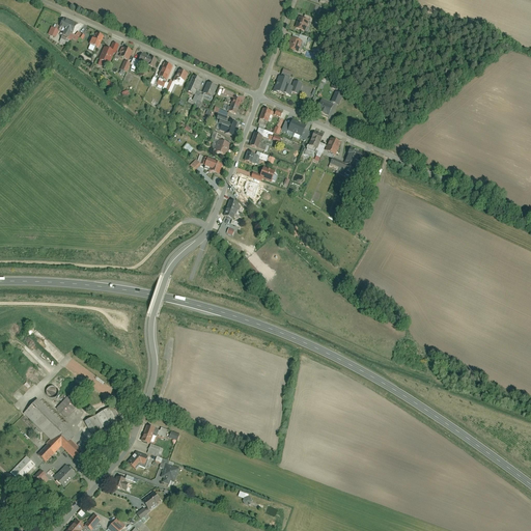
[(76,22),(64,17),(59,27),(63,28),(61,35),(73,39),(74,35),(71,33),(76,22)]
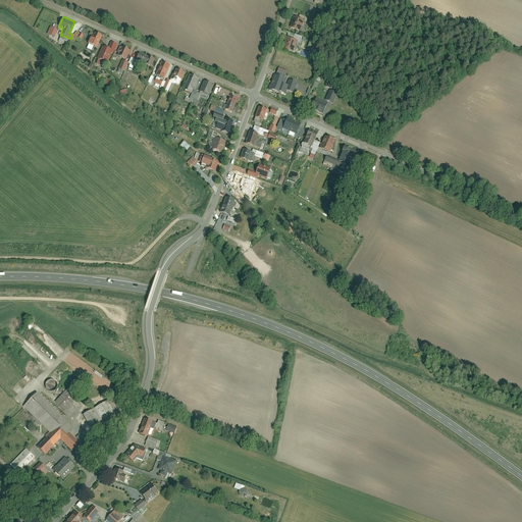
[(298,18),(293,16),(289,28),(299,32),(303,20),(298,18)]
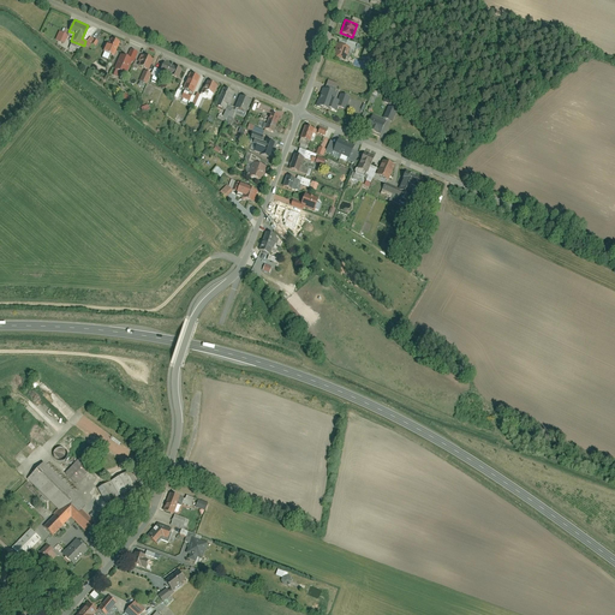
[(63,34),(59,31),(55,40),(64,43),(67,35),(66,35),(63,34)]
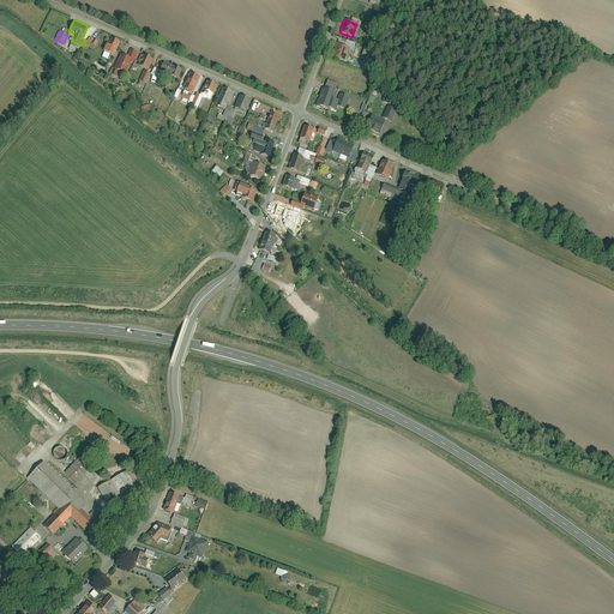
[(113,56),(119,42),(110,38),(108,44),(106,44),(103,52),(113,56)]
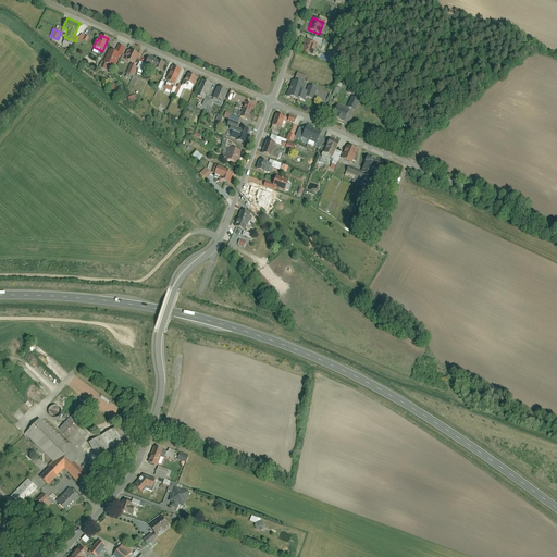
[(317,44),(305,39),(300,51),(312,56),(317,44)]
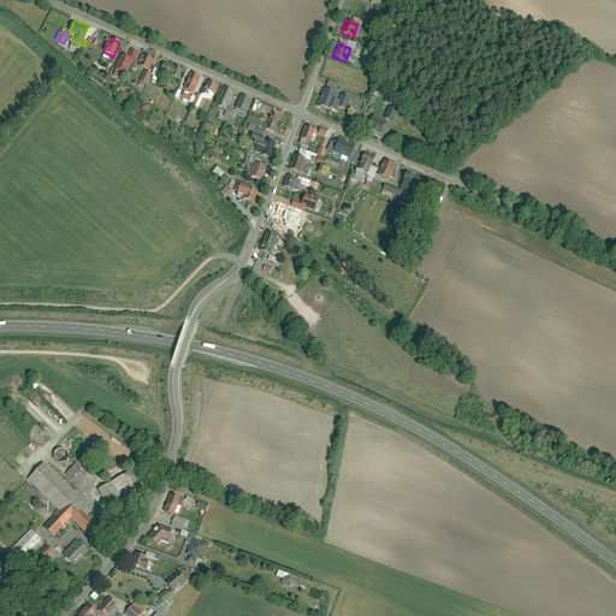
[(134,61),(137,53),(130,49),(126,58),(132,60),(134,61)]
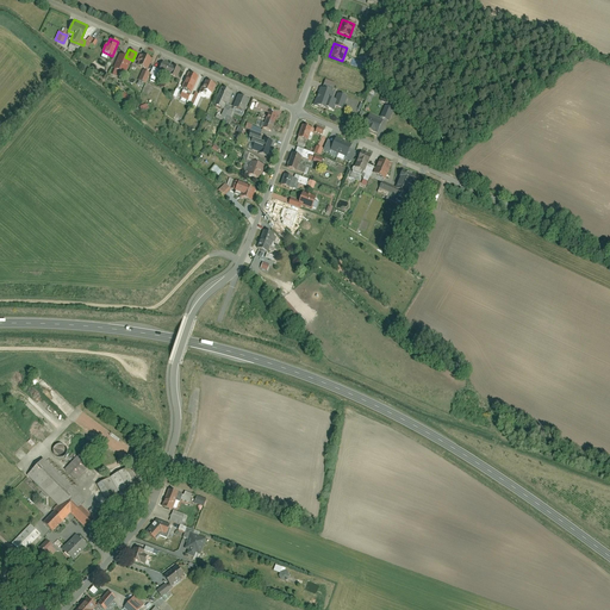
[(151,58),(141,54),(137,62),(138,62),(137,66),(147,69),(151,58)]
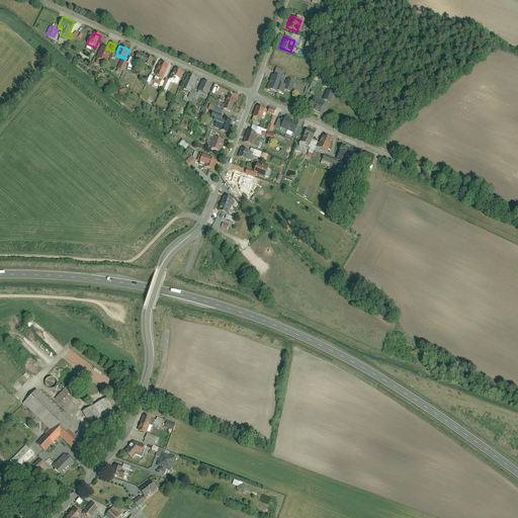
[(106,49),(101,47),(96,59),(106,63),(111,51),(106,49)]
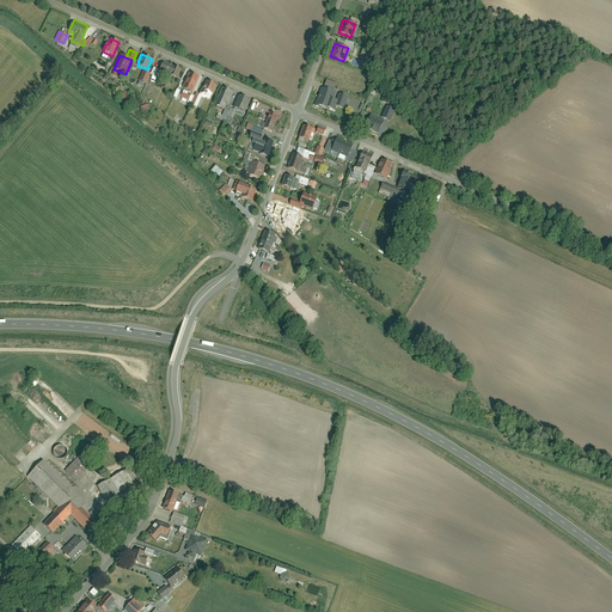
[(181,69),(163,62),(159,72),(177,79),(181,69)]
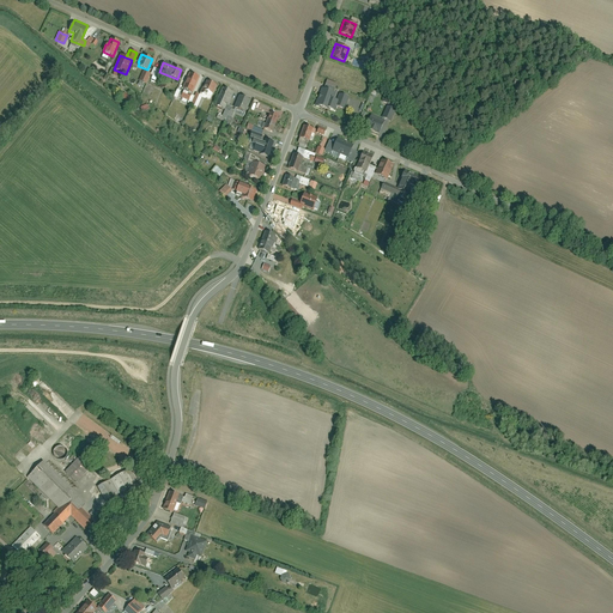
[(150,74),(144,71),(139,83),(145,86),(150,74)]
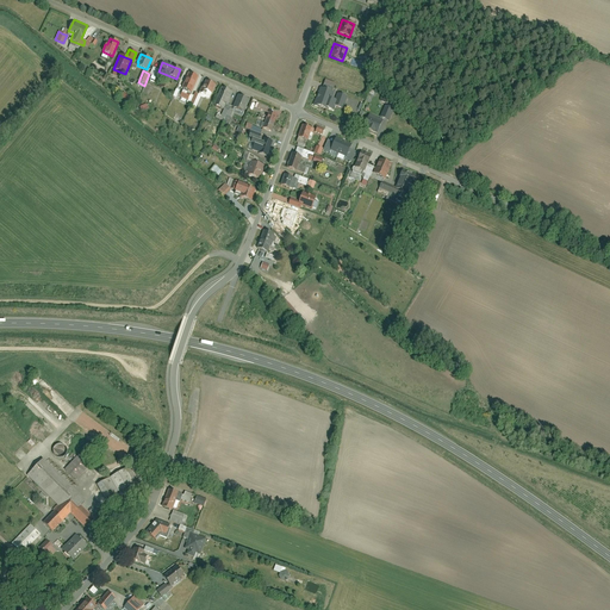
[(198,78),(188,73),(182,88),(191,92),(198,78)]
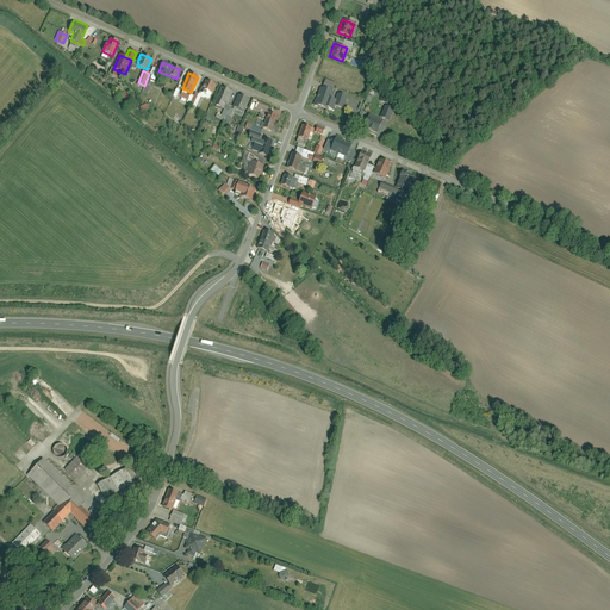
[(216,85),(204,80),(199,92),(201,93),(203,91),(211,94),(216,85)]
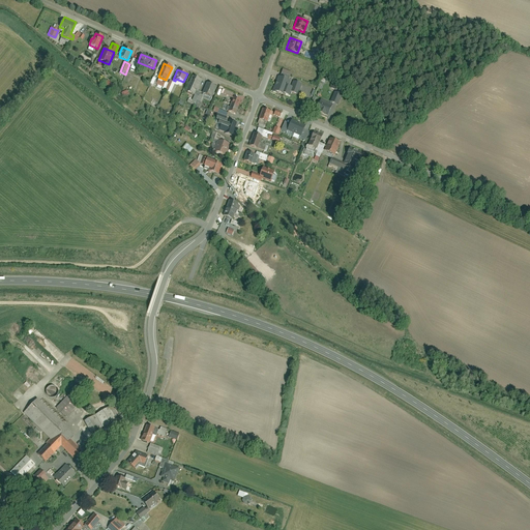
[(291,72),(283,69),(280,77),(288,80),(291,72)]
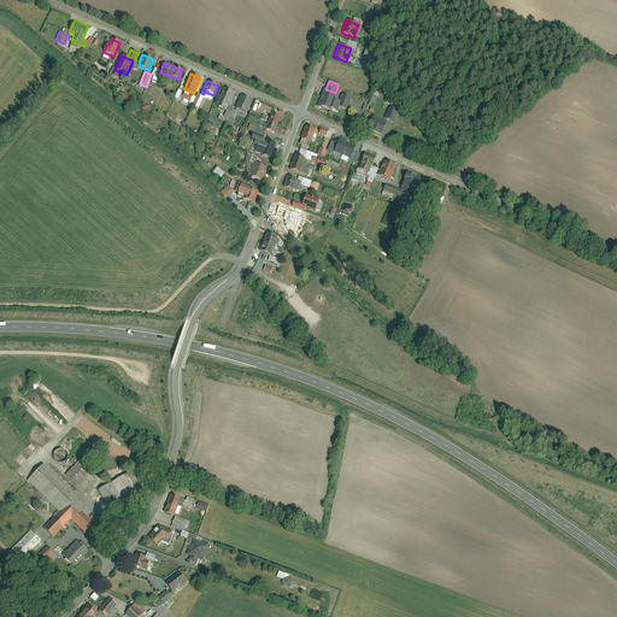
[(234,93),(224,88),(217,106),(227,110),(229,106),(234,93)]
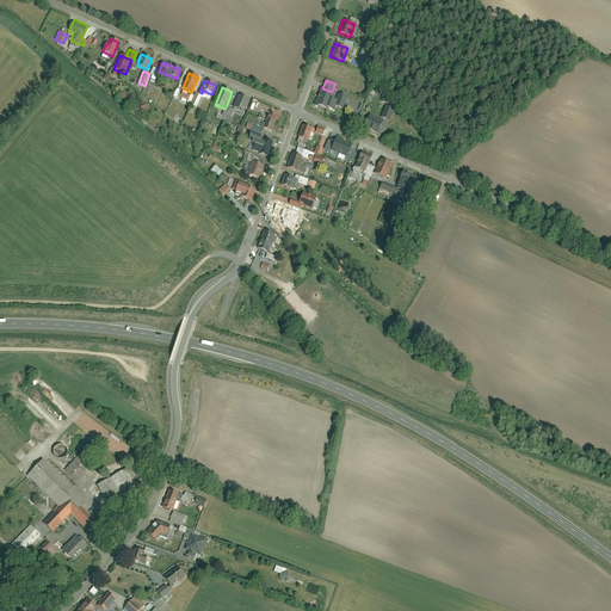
[(322,88),(320,88),(314,105),(328,110),(328,109),(334,111),(335,106),(333,106),(335,100),(332,99),(334,93),(332,92),(322,88)]
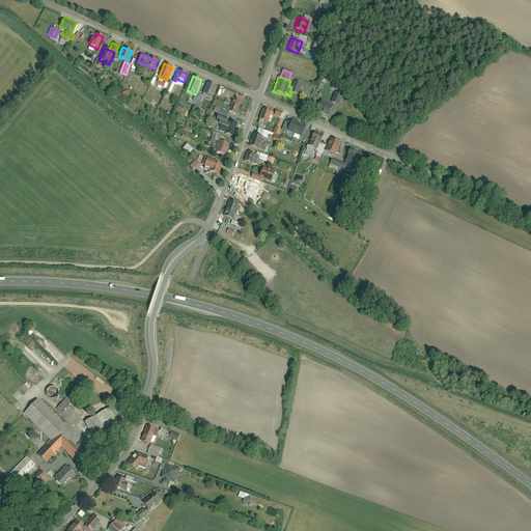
[(169,81),(165,91),(171,93),(175,83),(169,81)]
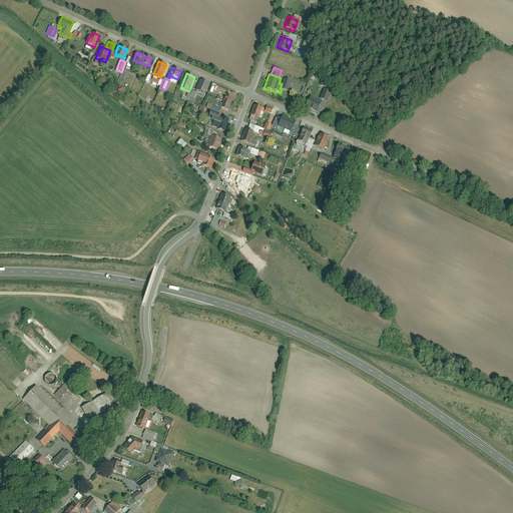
[(292,81),(284,78),(282,84),(280,89),(282,89),(288,91),(292,81)]
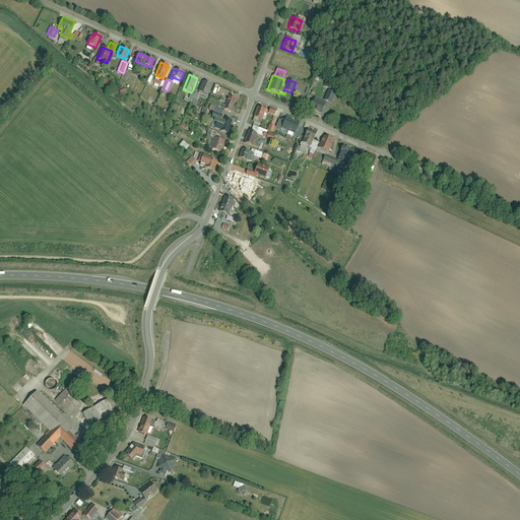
[(212,85),(203,81),(198,91),(208,95),(212,85)]
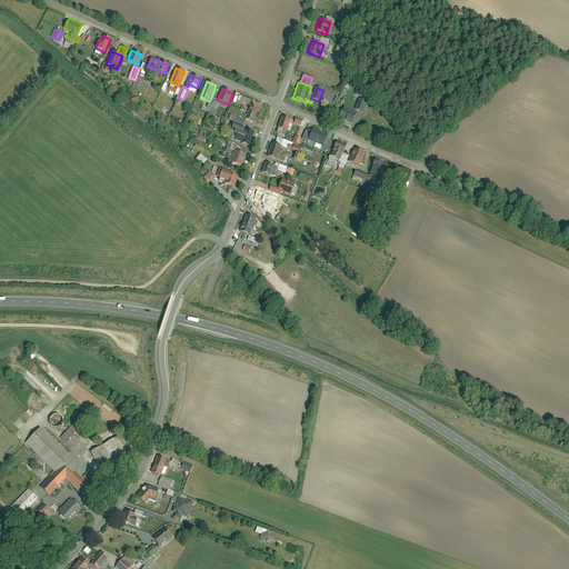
[(250,100),(239,96),(237,100),(248,105),(250,100)]
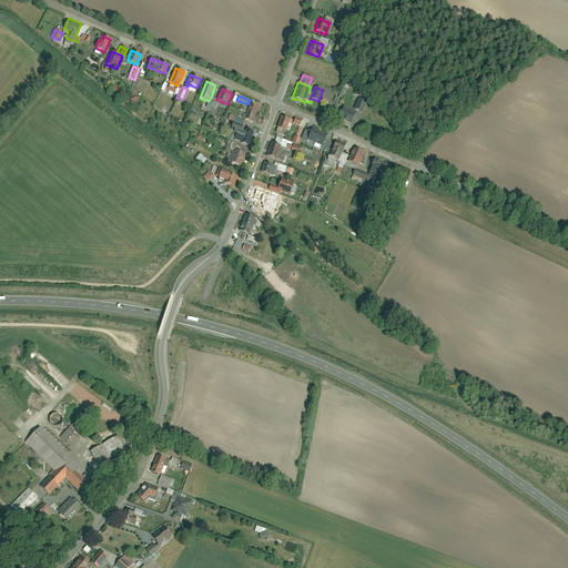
[(205,111),(209,112),(214,101),(214,100),(211,98),(209,101),(205,111)]
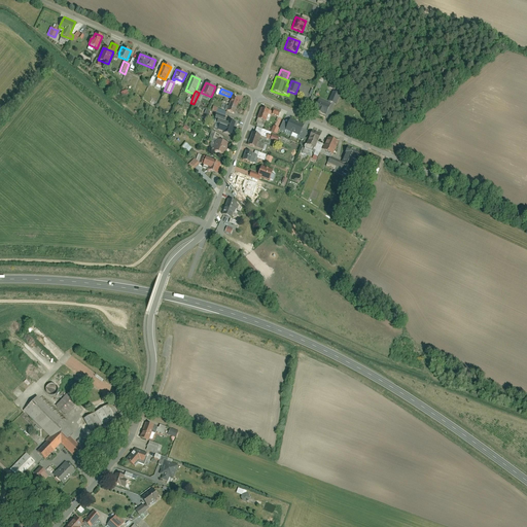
[(339,95),(332,92),(328,102),(335,104),(339,95)]
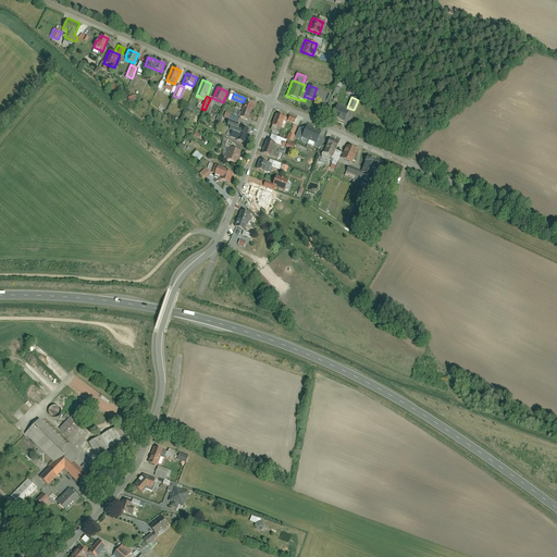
[(214,101),(210,99),(205,110),(210,112),(214,101)]
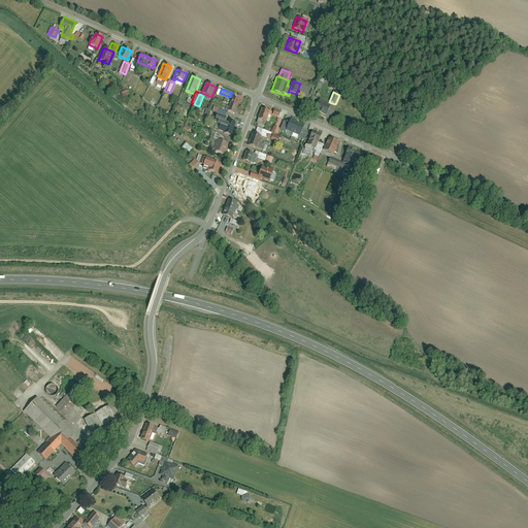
[(240,100),(231,97),(227,110),(235,113),(240,100)]
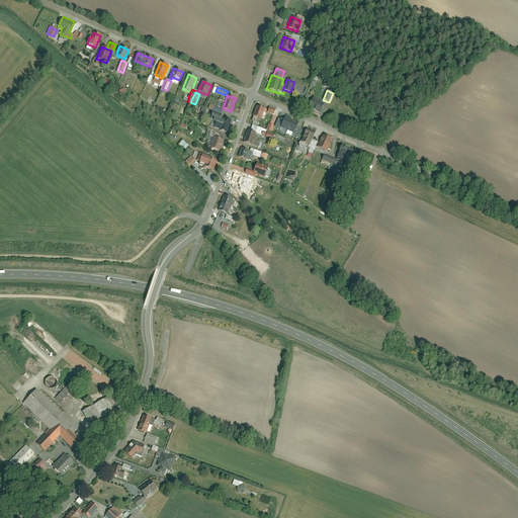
[(325,102),(314,98),(310,107),(312,108),(312,110),(317,112),(318,111),(321,112),(325,102)]
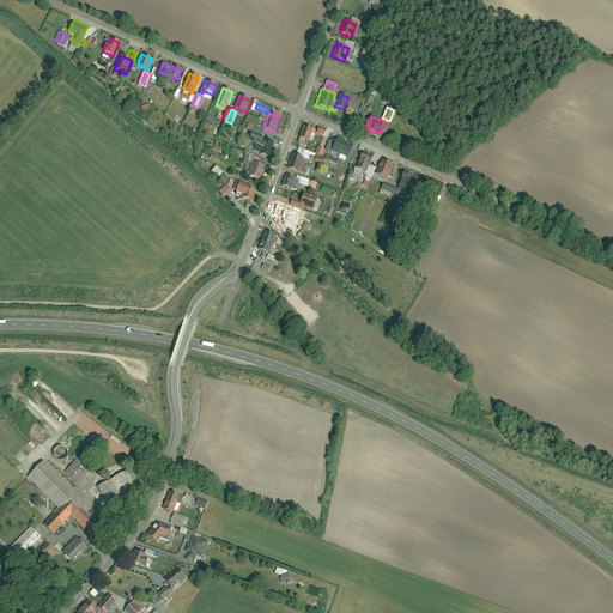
[(313,128),(304,125),(299,138),(308,140),(310,133),(313,128)]
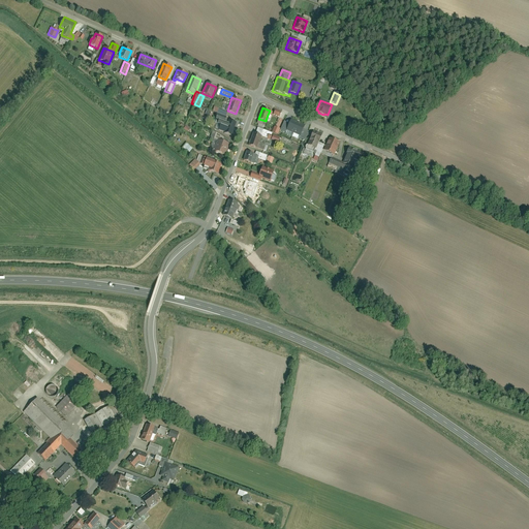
[(227,113),(218,110),(217,115),(225,118),(227,113)]
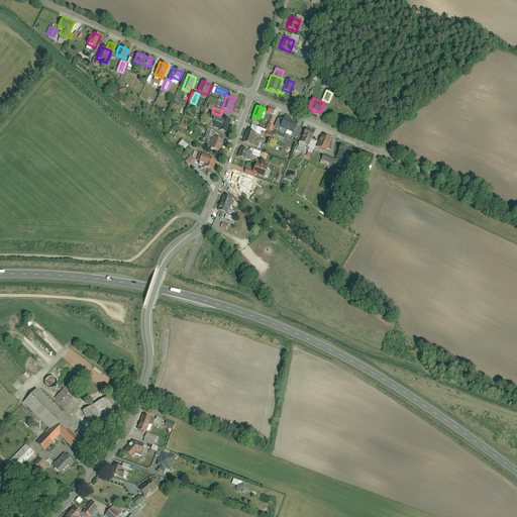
[(298,122),(285,117),(281,127),(294,133),(298,122)]
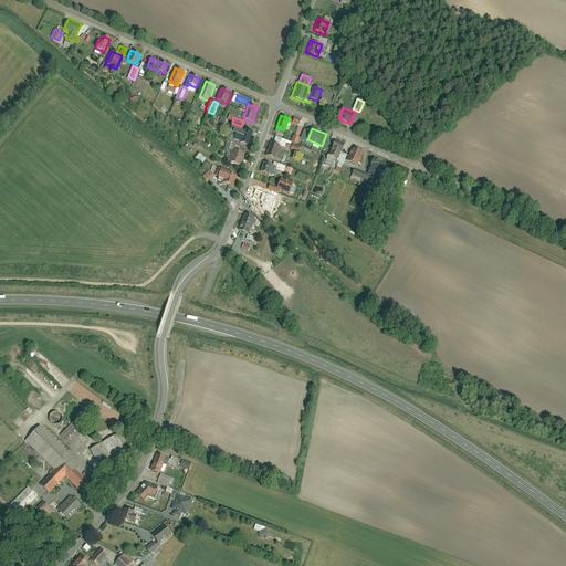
[(248,146),(252,132),(244,129),(243,133),(242,137),(240,142),(240,144),(248,146)]
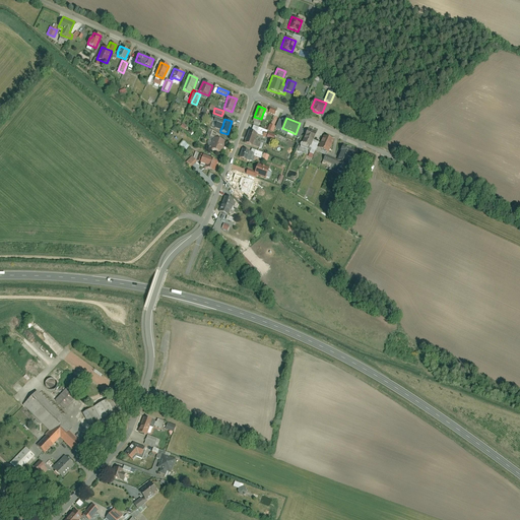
[(265,136),(267,131),(253,126),(251,131),(256,133),(265,136)]
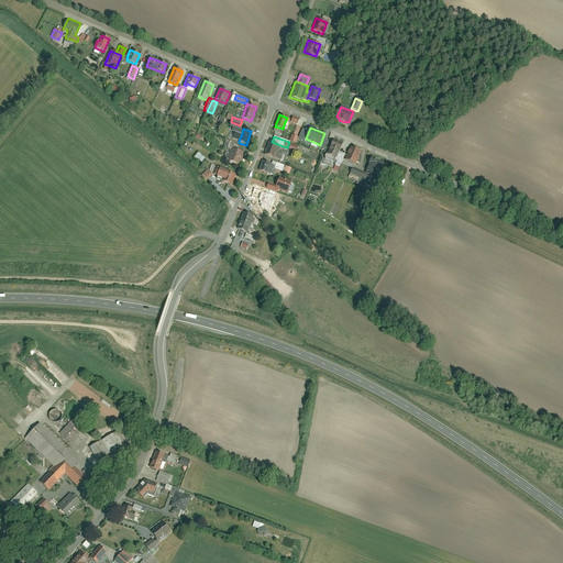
[(343,144),(333,140),(327,154),(337,158),(343,144)]
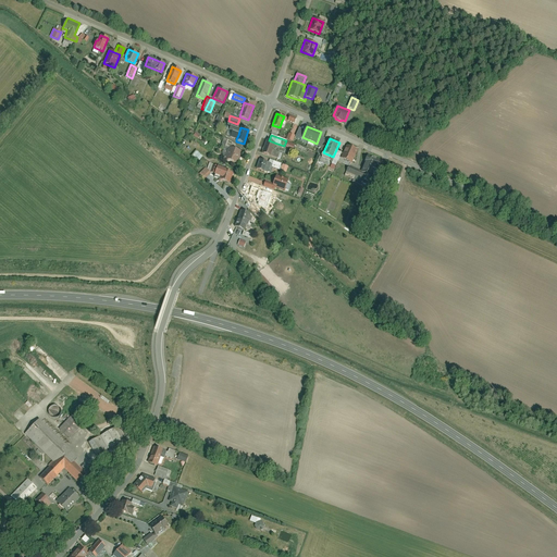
[(269,140),(265,139),(261,153),(270,156),(272,150),(274,143),(269,140)]
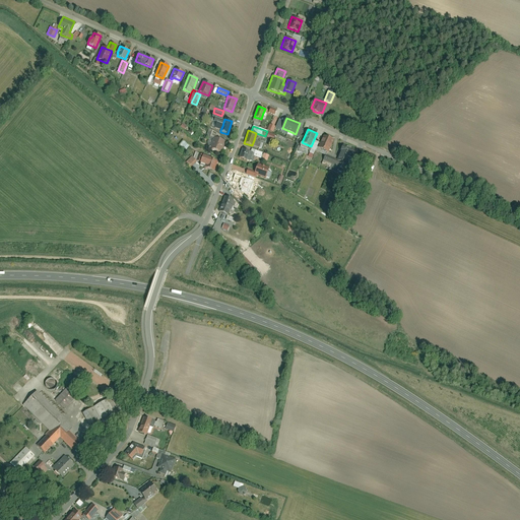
[(333,139),(323,135),(318,148),(328,152),(333,139)]
